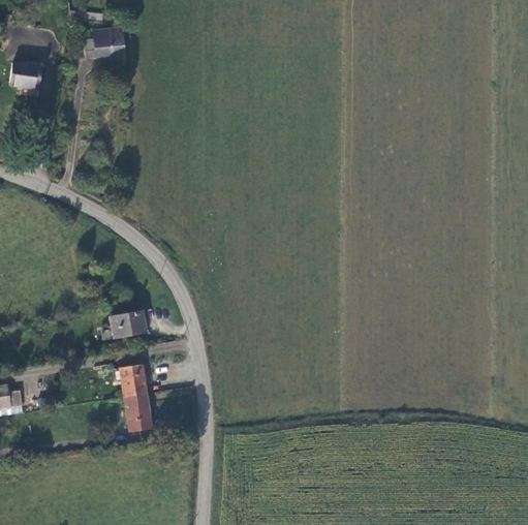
[(88,7),(87,14),(103,17),(103,9),(88,7)]
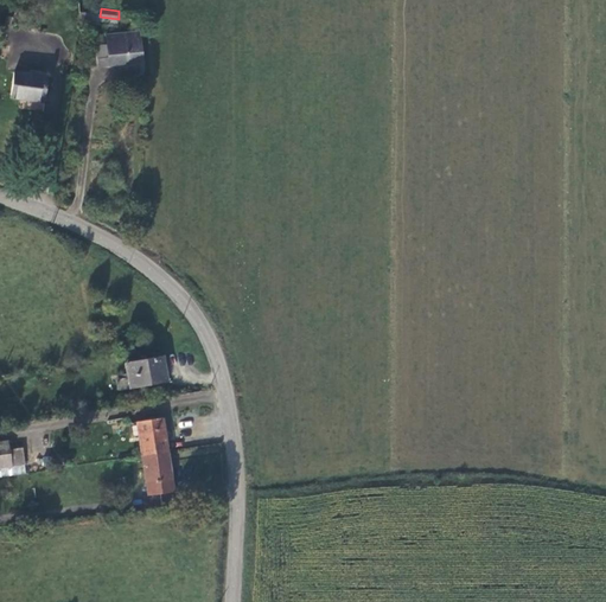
[(5,13),(0,26),(0,38),(2,39),(11,15),(5,13)]
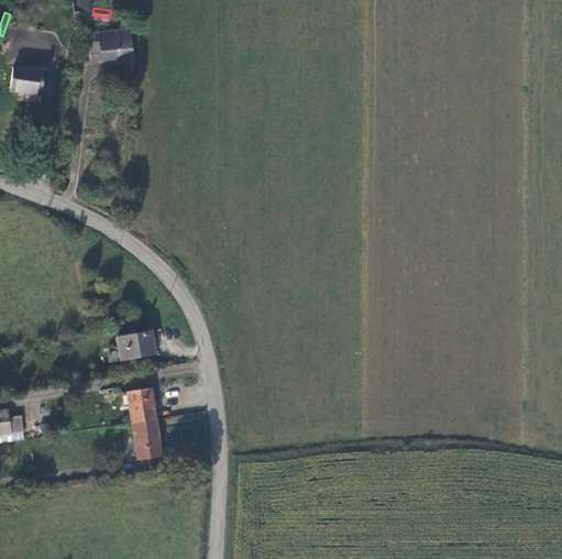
[(131,26),(100,30),(100,40),(91,41),(92,59),(133,55),(131,26)]
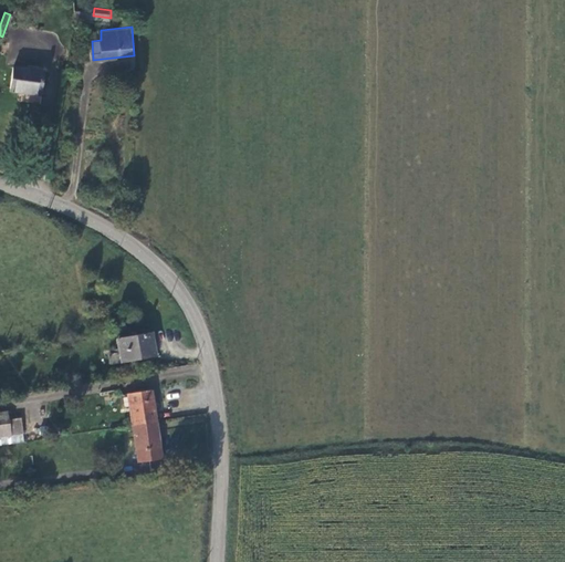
[(38,93),(40,71),(11,66),(8,90),(18,92),(17,100),(39,103),(40,93),(38,93)]
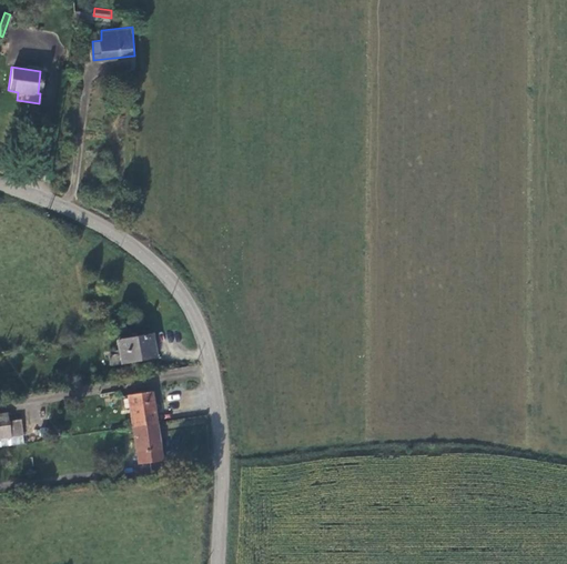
[(152,332),(120,339),(124,363),(157,358),(152,332)]
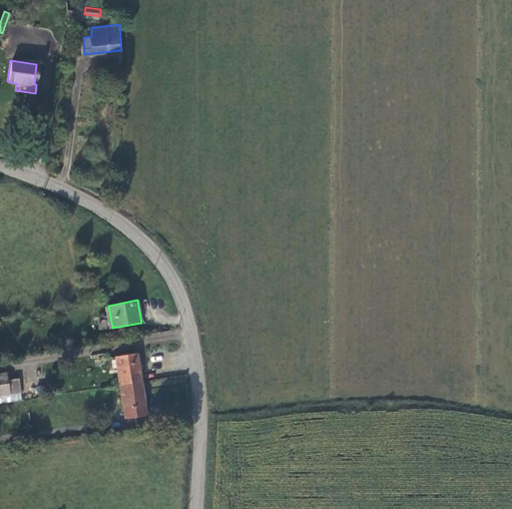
[(99,317),(100,325),(109,324),(108,316),(99,317)]
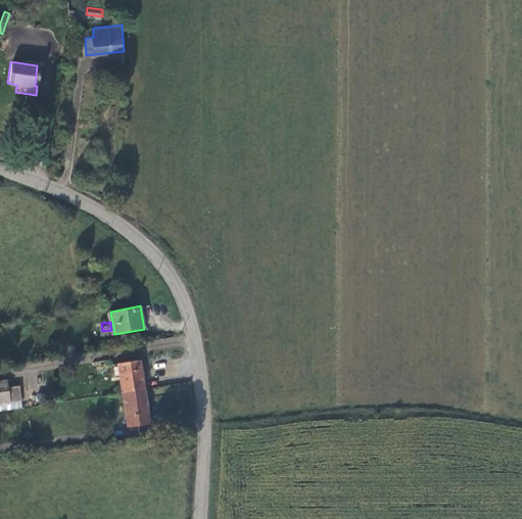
[(115,360),(121,390),(142,386),(137,357),(115,360)]
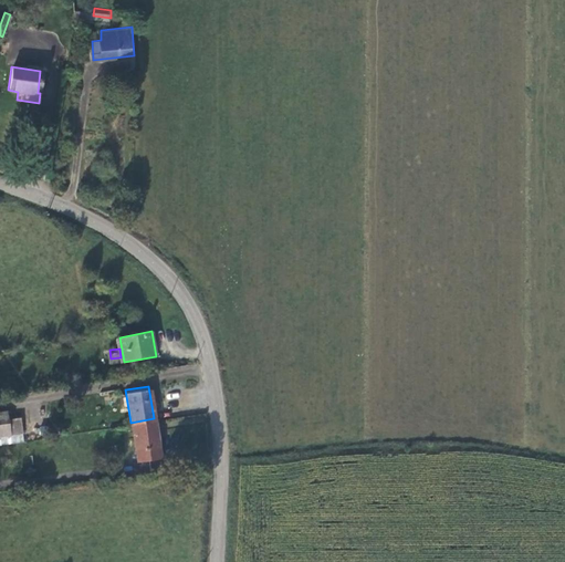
[(0,437),(24,433),(22,416),(10,418),(9,410),(0,410),(0,437)]
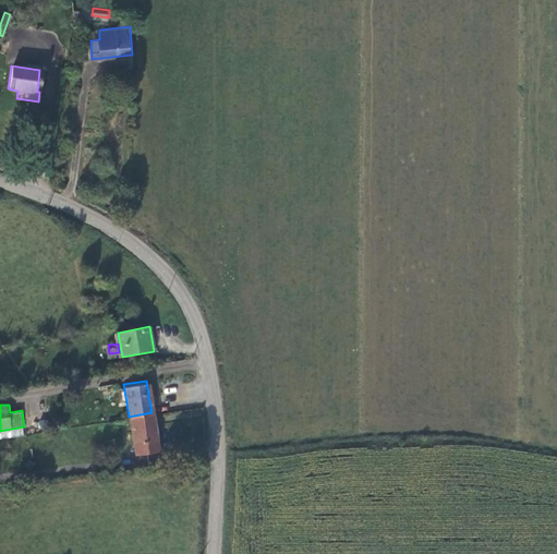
[(156,436),(152,412),(129,417),(133,441),(156,436)]
